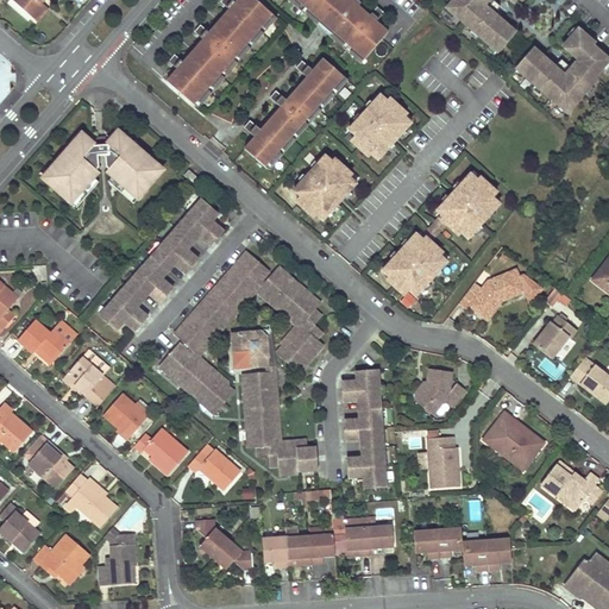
[(11,0),(32,18),(43,6),(42,4),(38,1),(39,0),(11,0)]
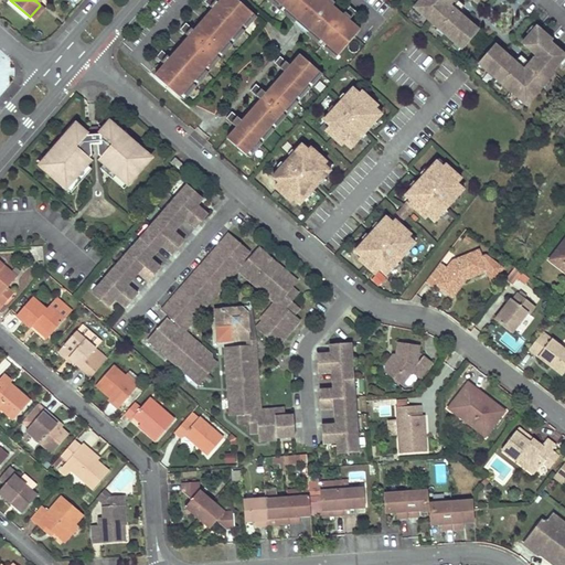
[(251,14),(234,0),(219,0),(215,3),(211,0),(208,0),(204,4),(210,10),(191,32),(185,27),(180,33),(185,38),(168,59),(161,54),(156,60),(162,65),(153,76),(178,98),(190,85),(202,71),(214,56),(226,43),(237,29),(251,14)]
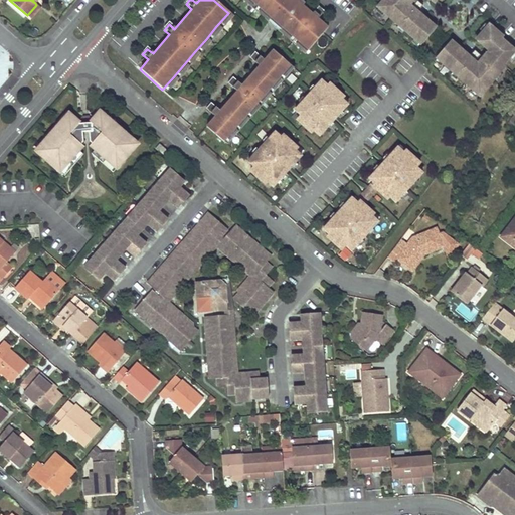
[(248,0),(241,0),(253,10),(256,6),(248,0)]
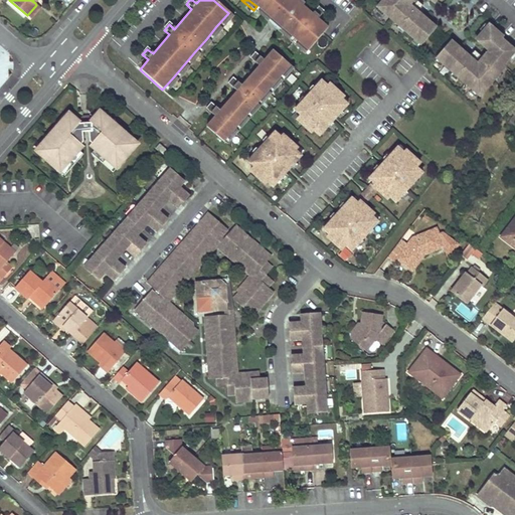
[(248,0),(256,6),(270,18),(285,0),(248,0)]
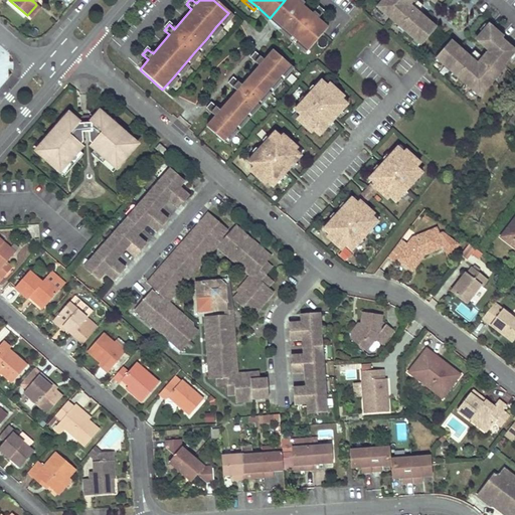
[(285,0),(270,18),(273,20),(275,22),(293,2),(294,1),(295,1),(296,1),(297,2),(301,5),(303,3),(298,0),(285,0)]
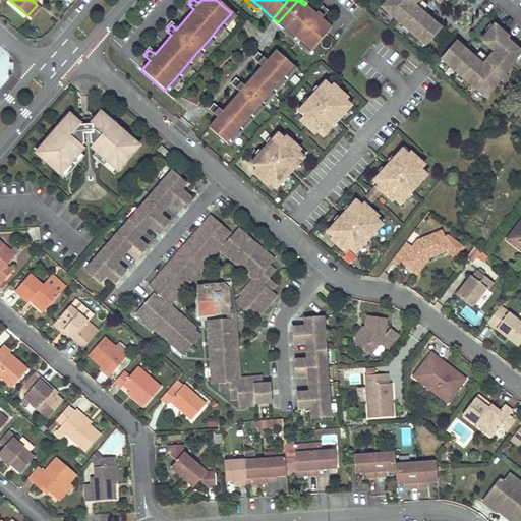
[(387,0),(381,7),(425,46),(441,29),(423,14),(420,17),(410,8),(405,8),(404,5),(409,5),(413,0),(435,0),(438,3),(441,0),(387,0)]
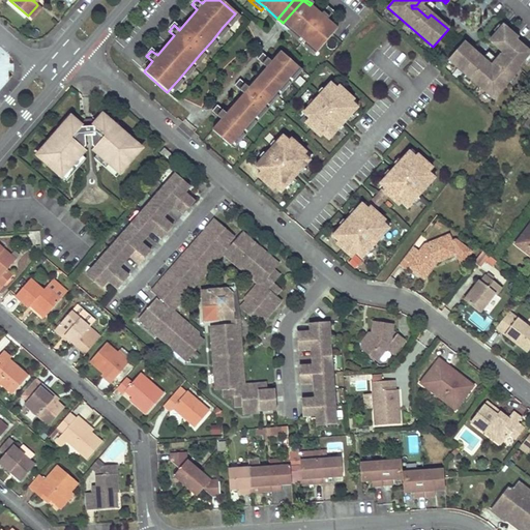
[(421,6),(427,1),(427,0),(420,0),(416,5),(411,5),(412,8),(417,8),(428,18),(431,15),(425,9),(421,6)]
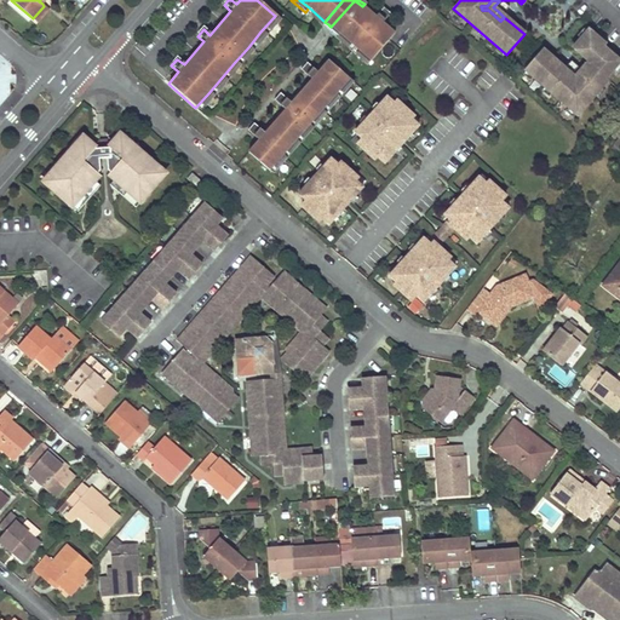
[(331,27),(338,33),(354,46),(369,61),(392,33),(382,22),(386,16),(379,10),(374,16),(362,6),(357,3),(356,1),(355,1),(354,1),(352,3),(331,27)]
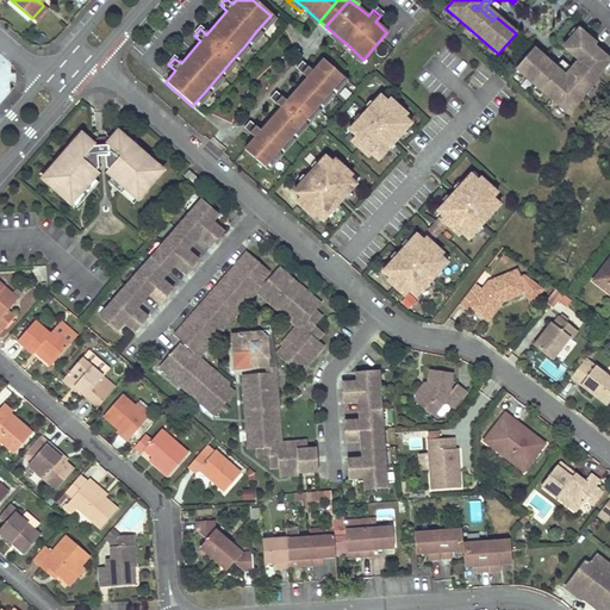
[(495,5),(491,1),(485,7),(490,11),(495,5)]
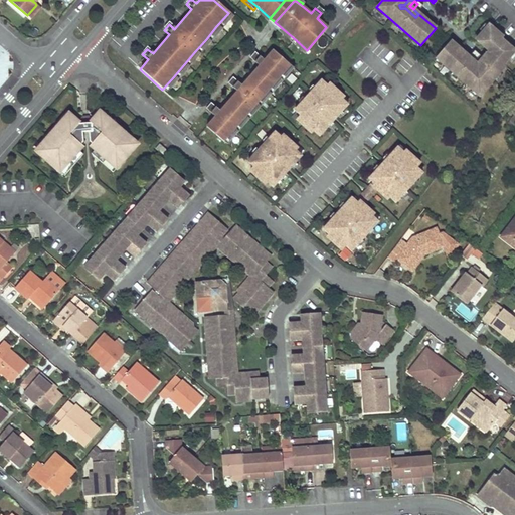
[(31,19),(40,8),(36,5),(27,15),(31,19)]
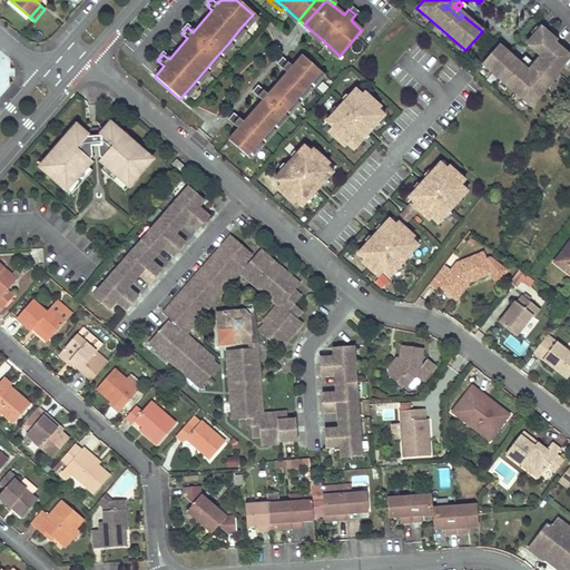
[(284,7),(281,11),(295,23),(298,20),(284,7)]
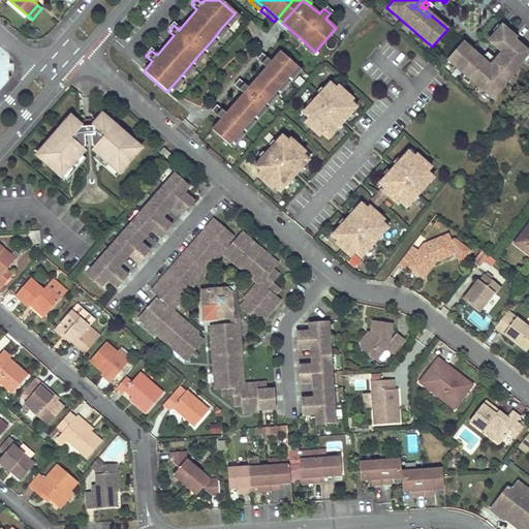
[(226,30),(239,17),(235,13),(222,27),(226,30)]
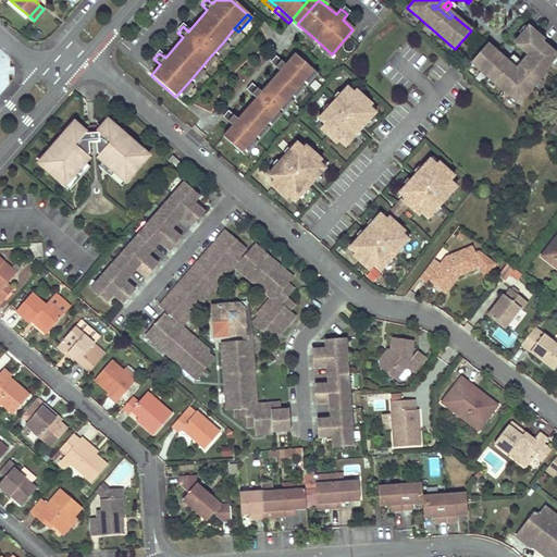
[(295,22),(292,20),(288,23),(295,29),(300,34),(304,29),(297,24),(295,22)]
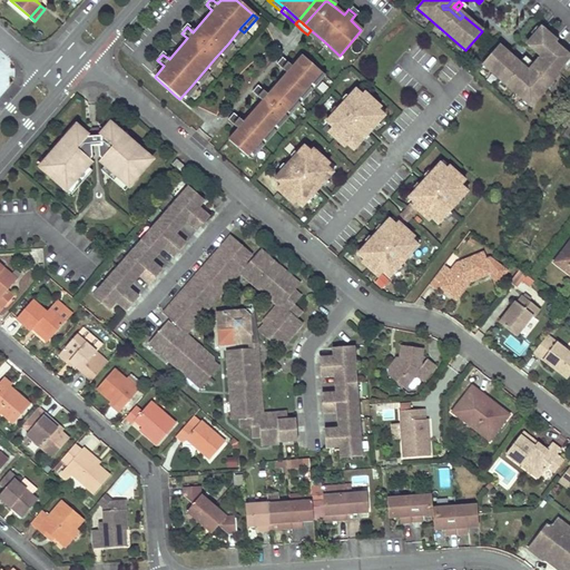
[(556,41),(540,27),(526,43),(539,56),(543,55),(543,61),(540,61),(528,76),(528,79),(524,79),(523,75),(511,64),(514,60),(498,46),(481,64),(530,107),(558,74),(556,71),(569,57),(554,43),(556,41)]
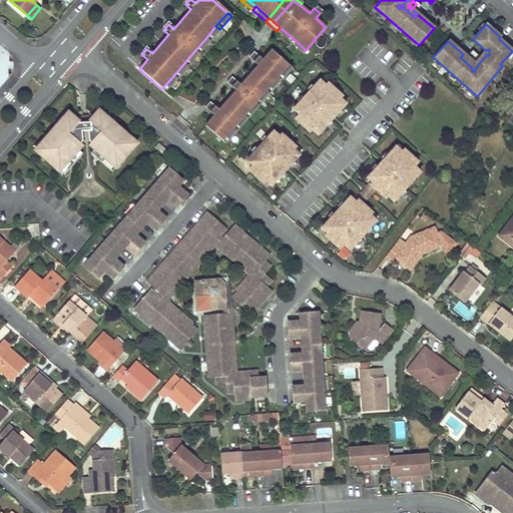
[(215,26),(205,39),(209,42),(219,29),(215,26)]
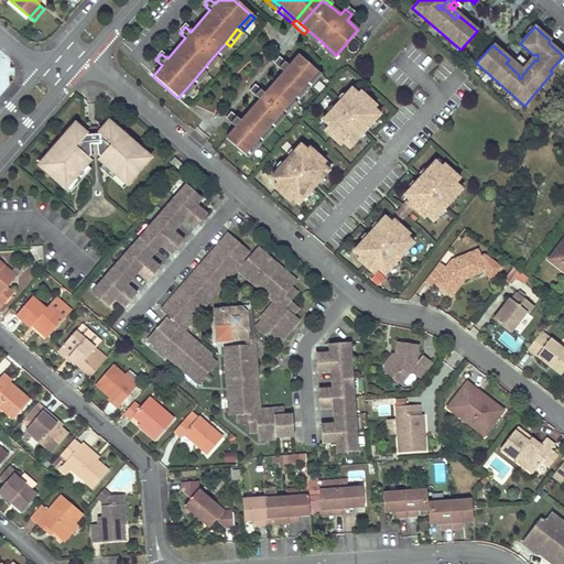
[(322,42),(307,30),(304,34),(317,46),(322,42)]
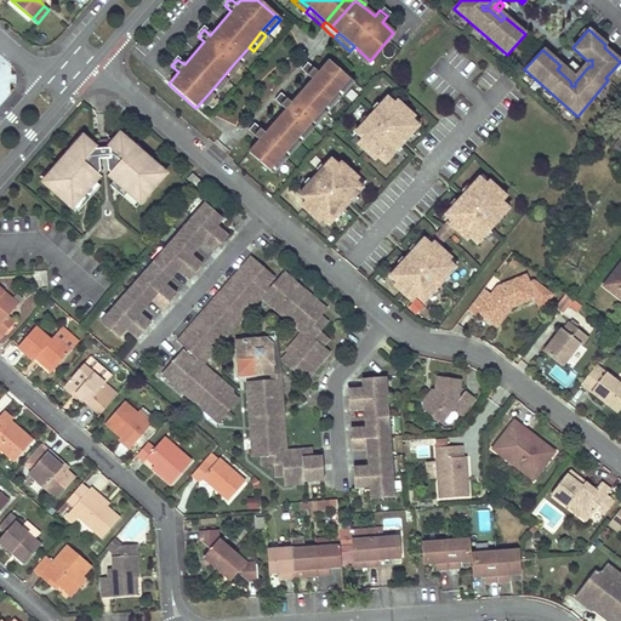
[(349,51),(365,64),(370,61),(354,46),(349,51)]
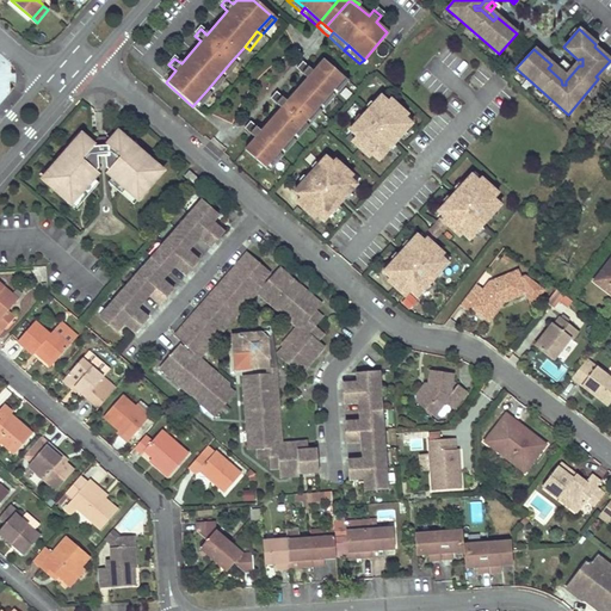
[(245,47),(232,61),(236,65),(250,50),(245,47)]
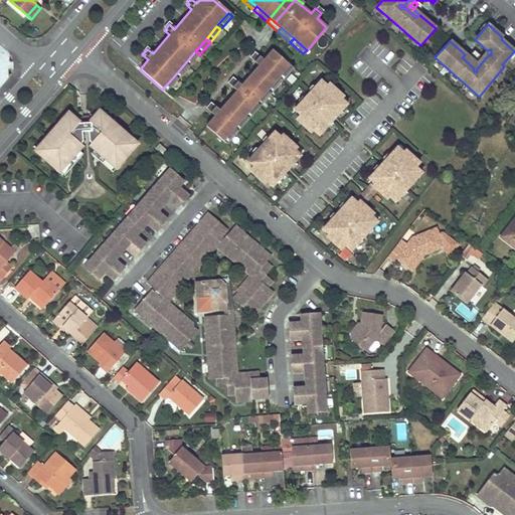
[(290,65),(272,49),(263,60),(258,55),(252,61),(258,65),(240,86),(235,81),(230,88),(235,92),(218,111),(213,107),(208,112),(213,117),(205,126),(223,142),(234,130),(245,117),(256,104),(268,92),(279,78),(290,65)]
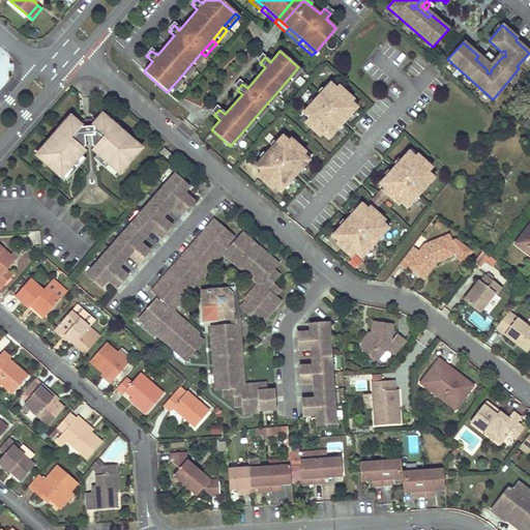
[(487,69),(488,74),(491,74),(491,70),(502,57),(505,57),(505,51),(501,52),(494,60),(489,65),(486,61),(478,56),(475,59),(487,69)]
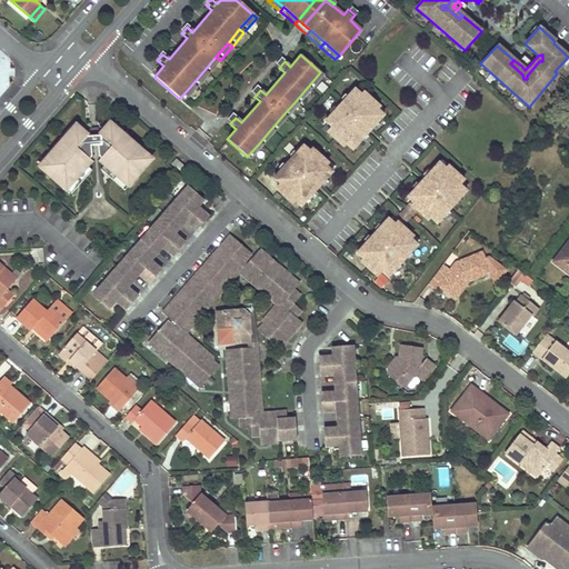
[(216,57),(203,71),(208,75),(220,60),(216,57)]
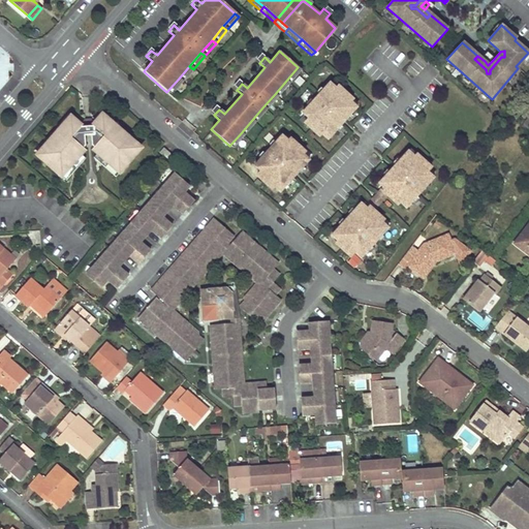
[(493,60),(489,56),(485,61),(488,65),(493,60)]
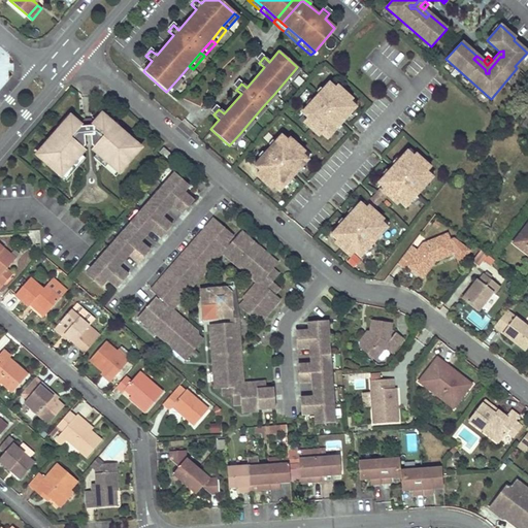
[(189,66),(177,79),(182,83),(193,69),(189,66)]
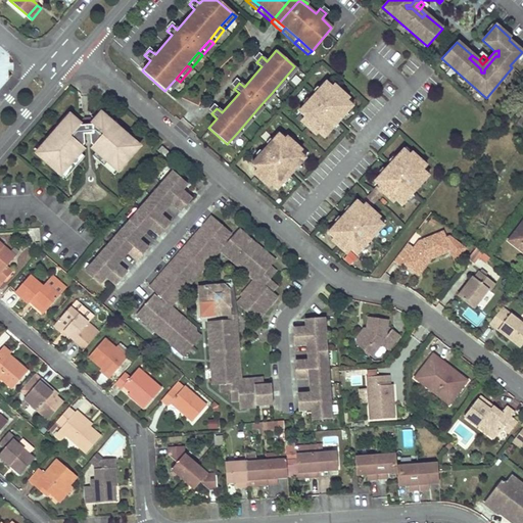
[(283,80),(286,83),(298,69),(294,66),(283,80)]
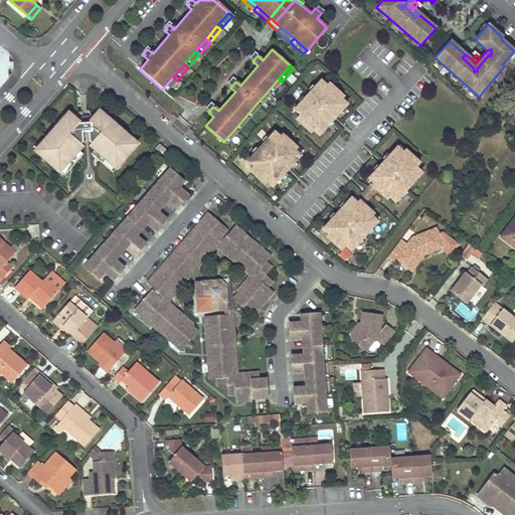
[(166,93),(177,80),(173,77),(162,90),(166,93)]
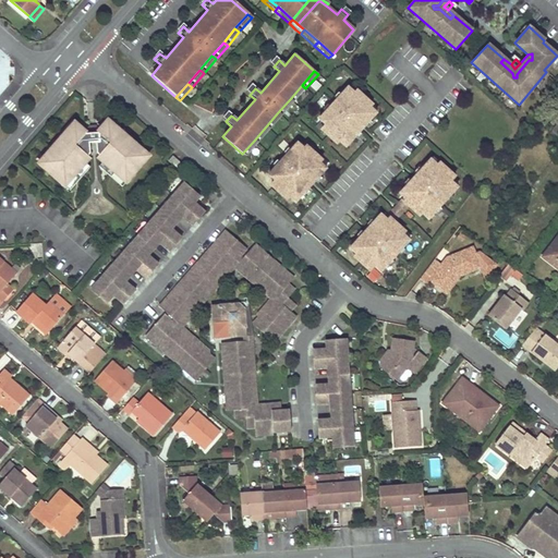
[(302,85),(290,99),(293,102),(305,88),(302,85)]
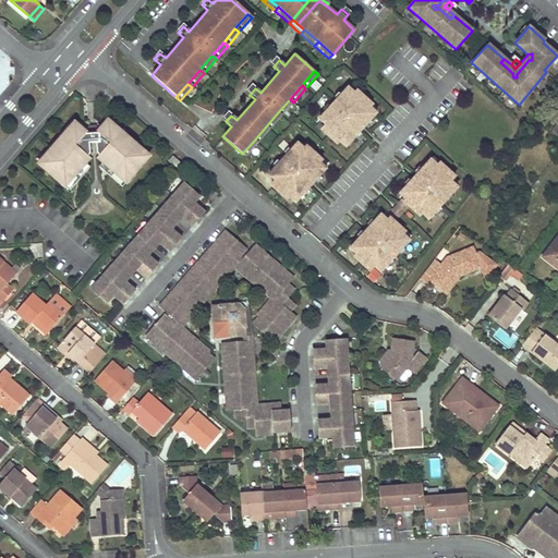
[(354,94),(348,88),(337,100),(319,119),(326,124),(322,130),(329,136),(337,143),(339,141),(346,147),(361,131),(363,129),(365,125),(376,113),(370,108),(372,105),(356,92),(354,94)]
